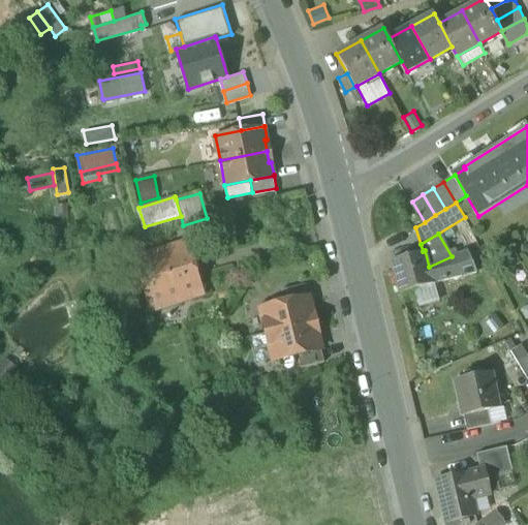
[(135,256),(151,307),(205,290),(189,240),(135,256)]
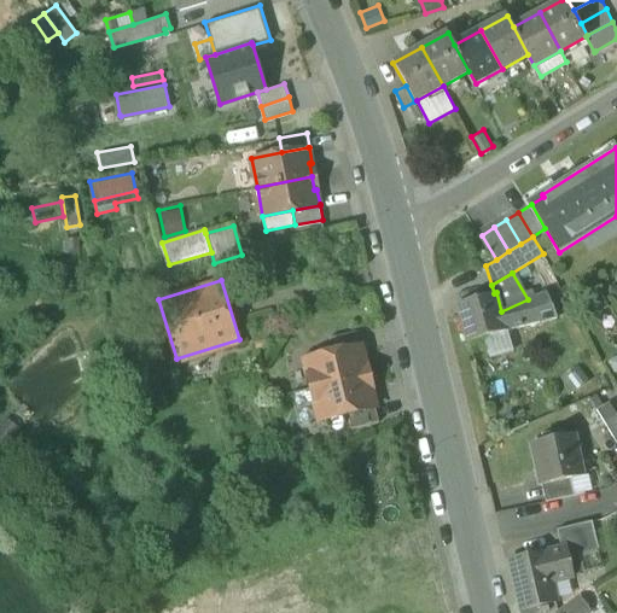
[(528,299),(501,311),(506,330),(558,315),(548,291),(528,299)]
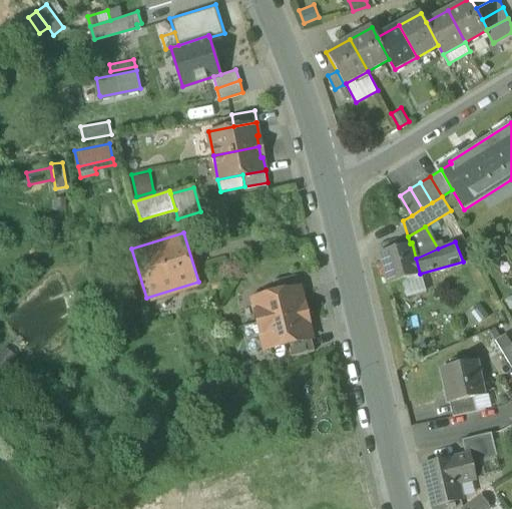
[(405,278),(420,274),(416,259),(412,242),(410,243),(382,250),(391,282),(405,278)]
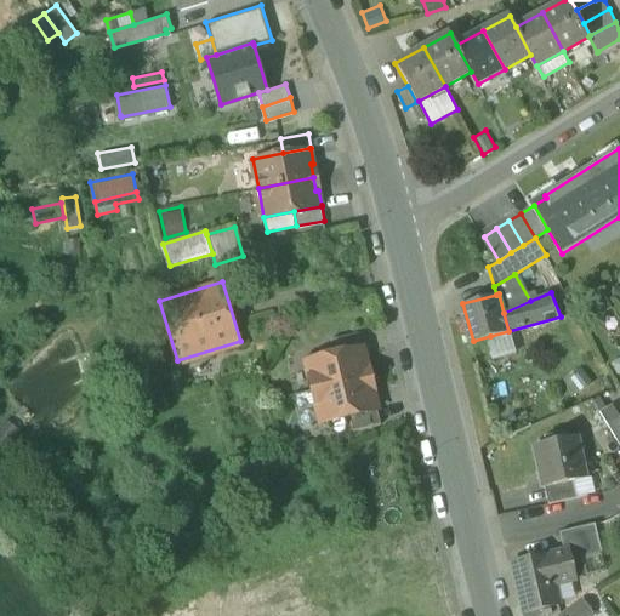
[(331,338),(335,353),(363,347),(359,331),(331,338)]
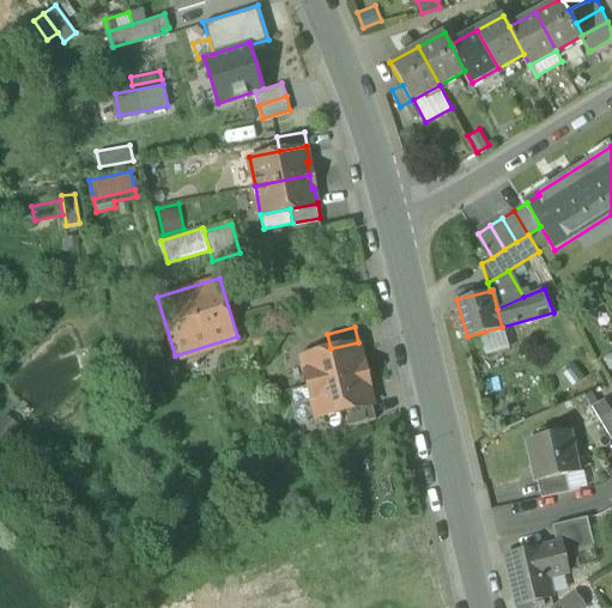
[(507,345),(502,327),(484,332),(489,350),(507,345)]
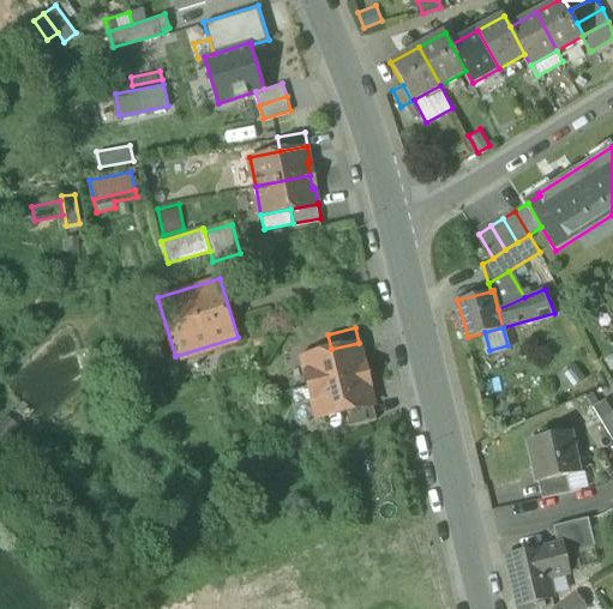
[(302,356),(310,384),(365,371),(361,359),(362,359),(359,343),(331,349),(302,356)]
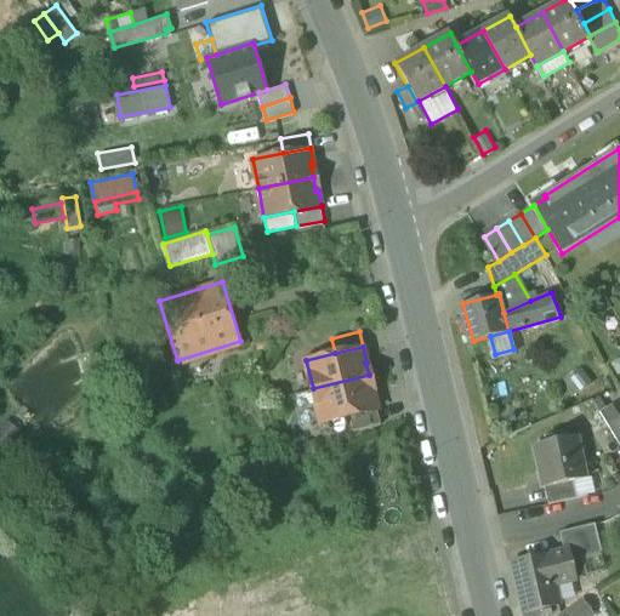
[(593,380),(581,364),(563,377),(575,393),(593,380)]
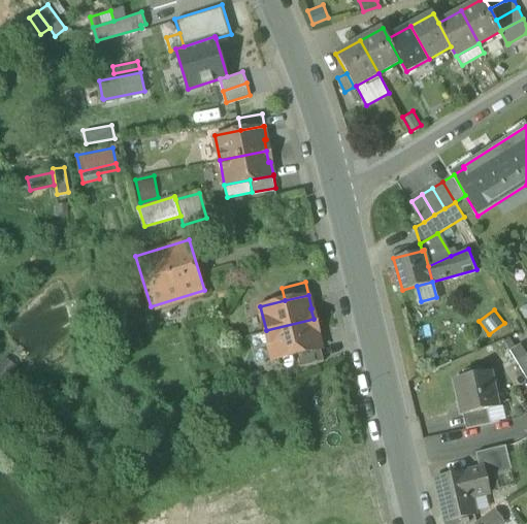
[(317,333),(314,319),(266,330),(272,357),(272,358),(297,352),(321,347),(318,332),(317,333)]
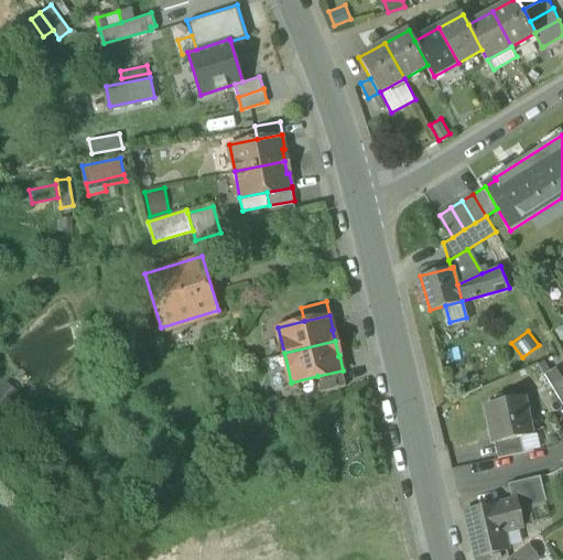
[(274,385),(291,381),(284,353),(268,357),(274,385)]
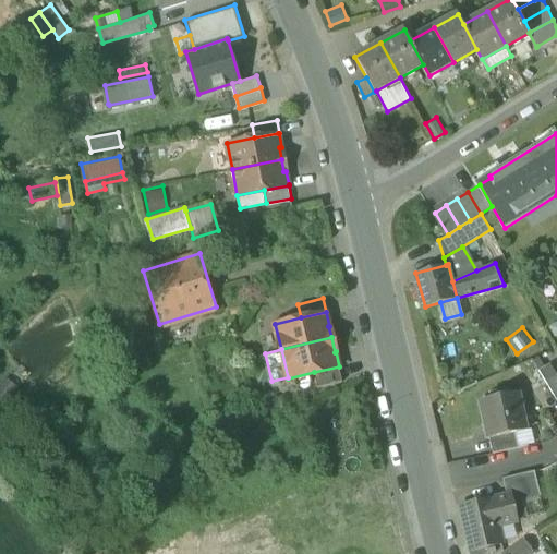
[(556,372),(551,361),(540,368),(556,397),(556,372)]
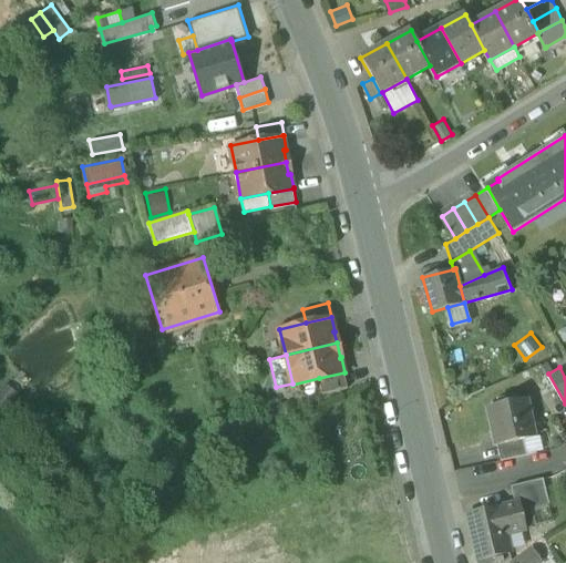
[(319,378),(322,392),(348,386),(345,372),(319,378)]
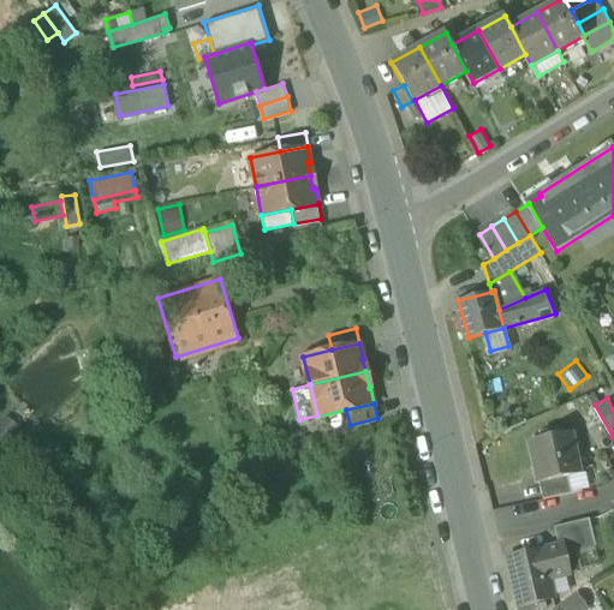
[(23,429),(9,412),(0,419),(0,428),(11,440),(23,429)]
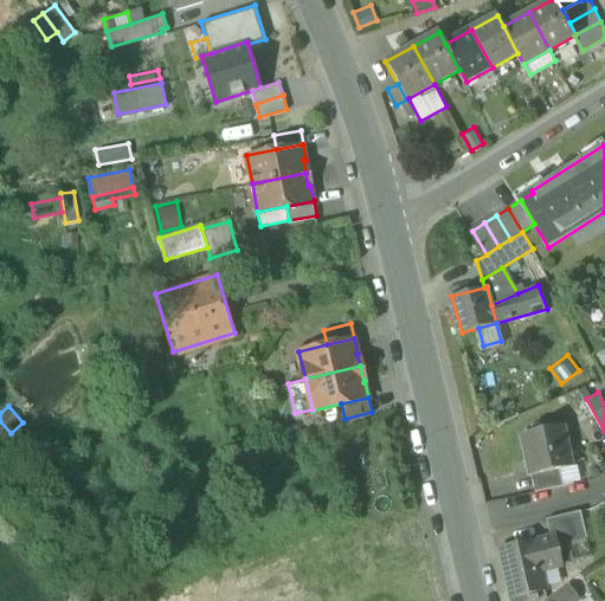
[(532,473),(560,467),(571,465),(561,424),(523,432),(532,473)]
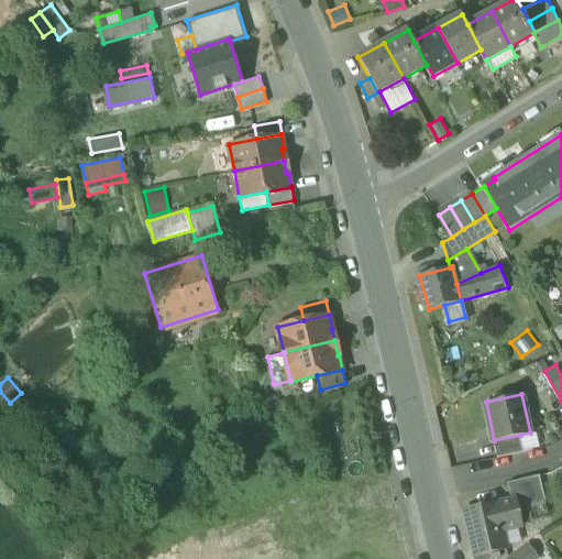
[(536,431),(530,433),(520,435),(524,450),(533,448),(532,446),(539,445),(536,431)]
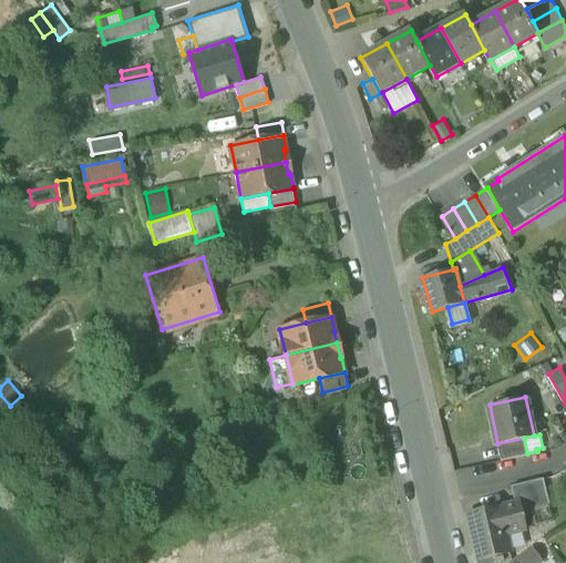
[(497,443),(501,459),(527,453),(524,438),(497,443)]
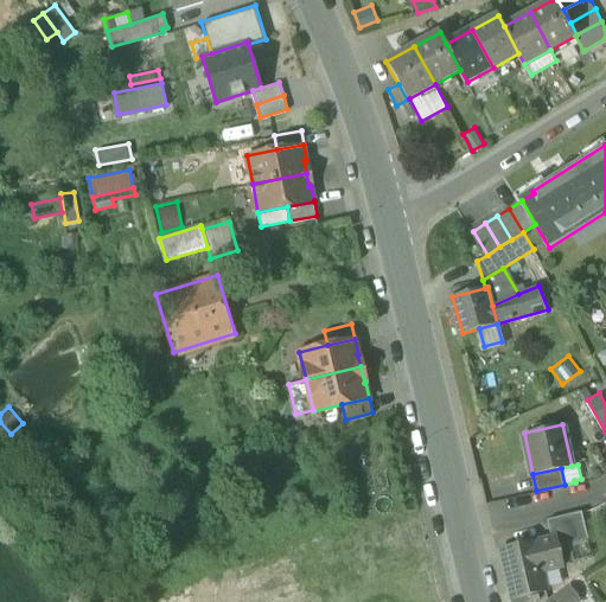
[(557,536),(559,544),(589,537),(582,510),(556,516),(547,518),(552,537),(557,536)]
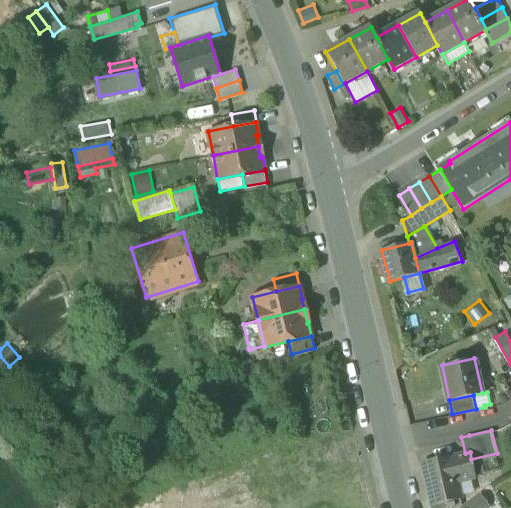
[(465,453),(452,456),(457,480),(471,477),(475,476),(471,459),(470,452),(465,453)]
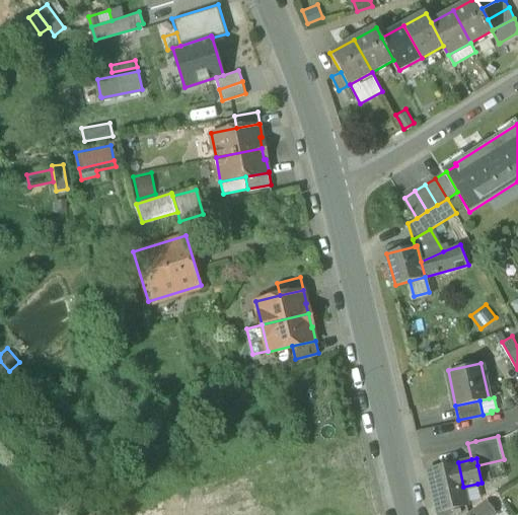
[(466,501),(463,487),(458,462),(428,469),(437,510),(466,503),(466,501)]
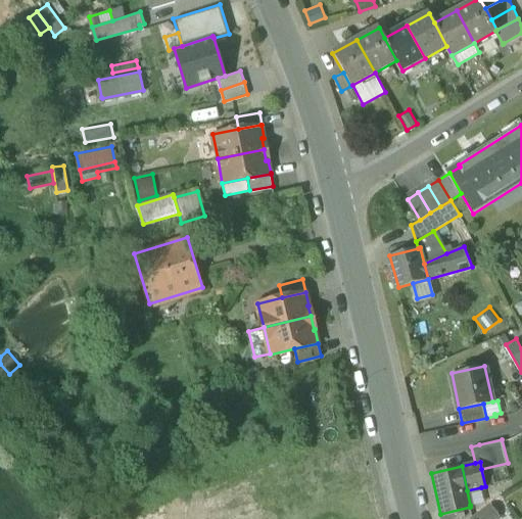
[(207,492),(211,507),(245,499),(241,484),(207,492)]
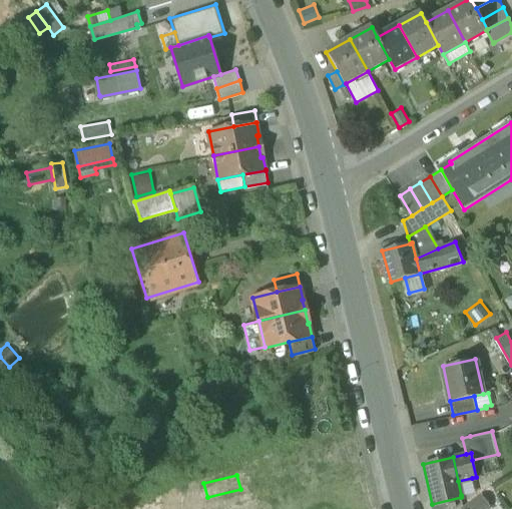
[(476,492),(472,478),(458,481),(461,495),(476,492)]
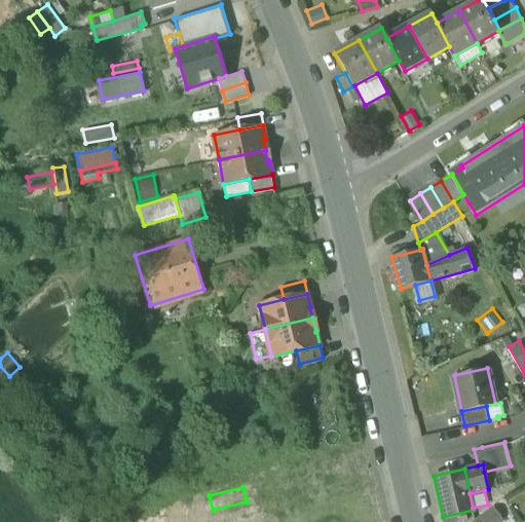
[(495,505),(503,517),(515,510),(505,497),(495,505)]
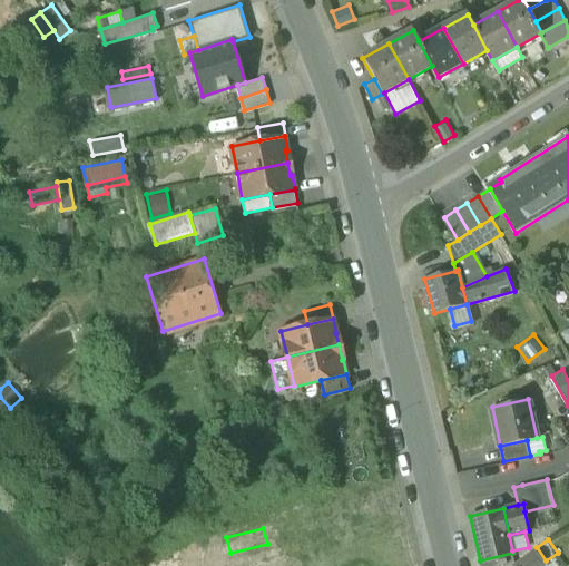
[(221,556),(223,565),(278,565),(278,562),(272,564),(267,544),(231,553),(221,556)]
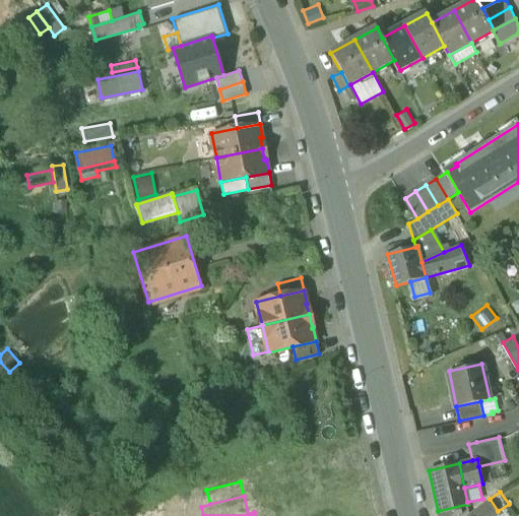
[(471,515),(491,515),(498,511),(490,499),(469,513),(471,515)]
